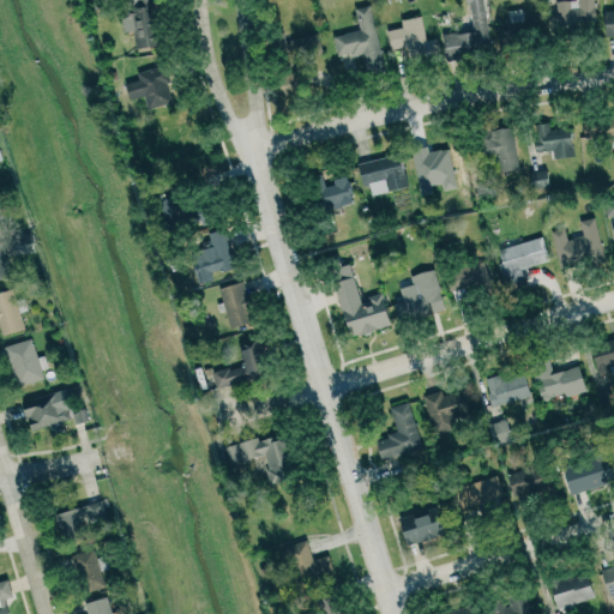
[(155,46),(149,0),(132,0),(134,13),(120,14),(122,32),(132,31),(134,49),(155,46)]
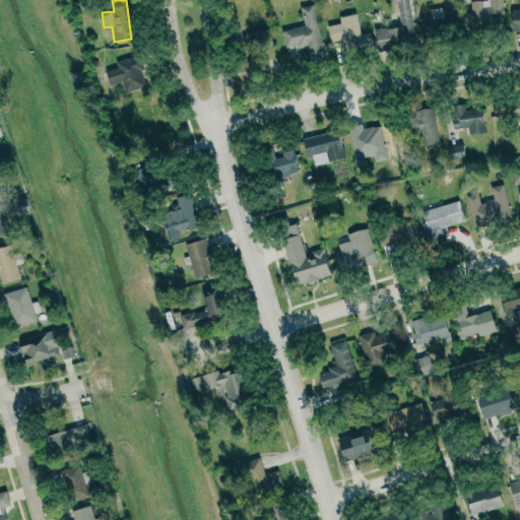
[(373,29),(376,49),(415,44),(408,0),(395,0),(400,25),(373,29)]
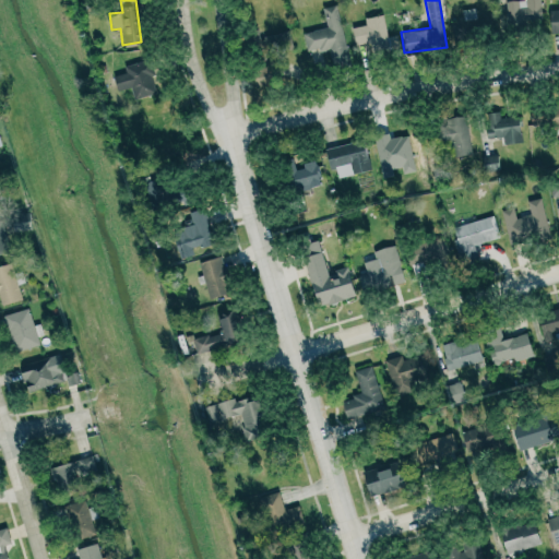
[(504,1),(506,26),(540,26),(539,0),(523,0),(523,1),(504,1)]
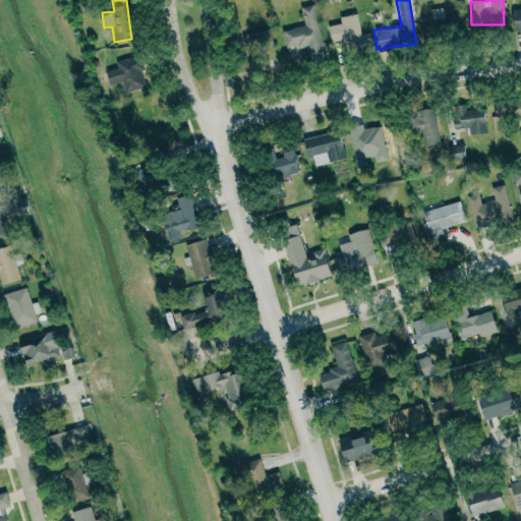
[(520,31),(520,0),(517,0),(518,10),(512,10),(512,32),(520,31)]
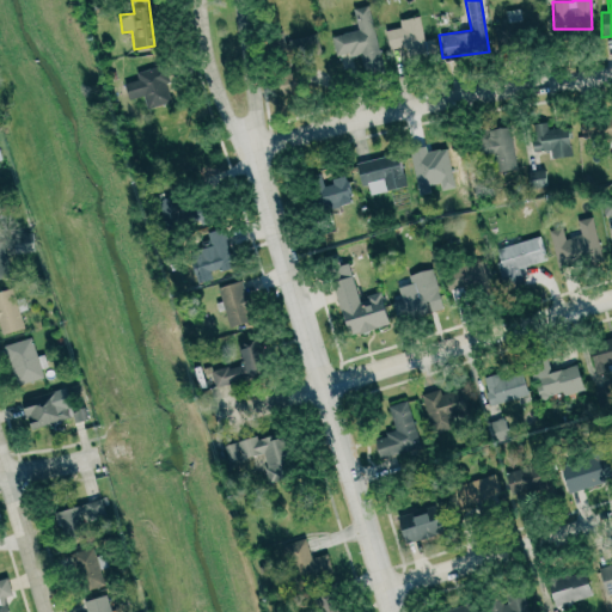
[(381,69),(369,5),(353,8),(356,31),(331,36),(335,57),(360,53),(363,73),(381,69)]
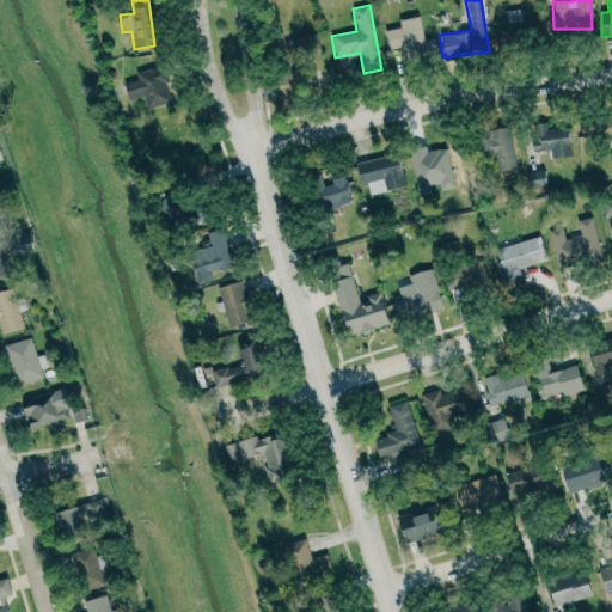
[(398,20),(399,28),(385,30),(389,50),(399,48),(402,61),(428,56),(420,16),(398,20)]
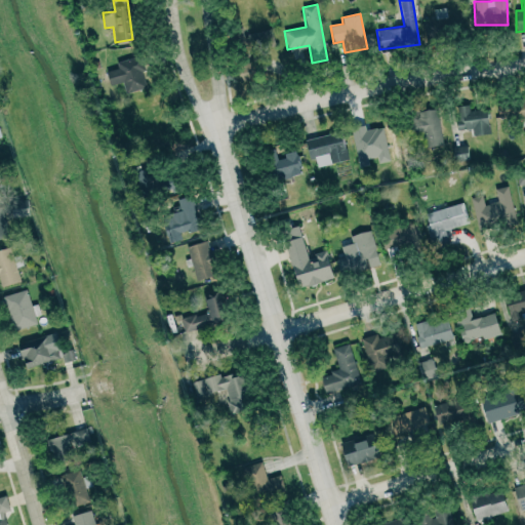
[(421,19),(422,39),(448,38),(448,18),(421,19)]
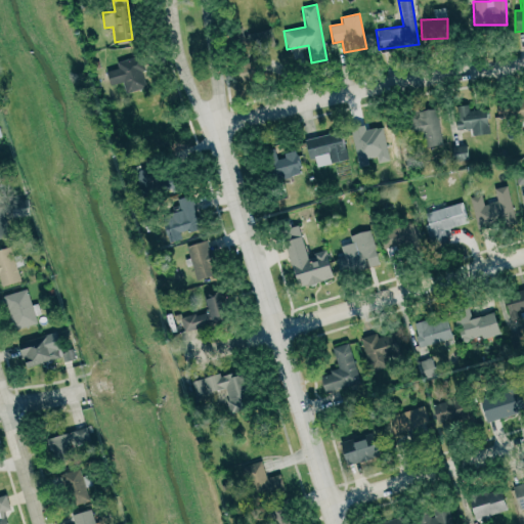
[(258,32),(262,47),(273,44),(269,29),(258,32)]
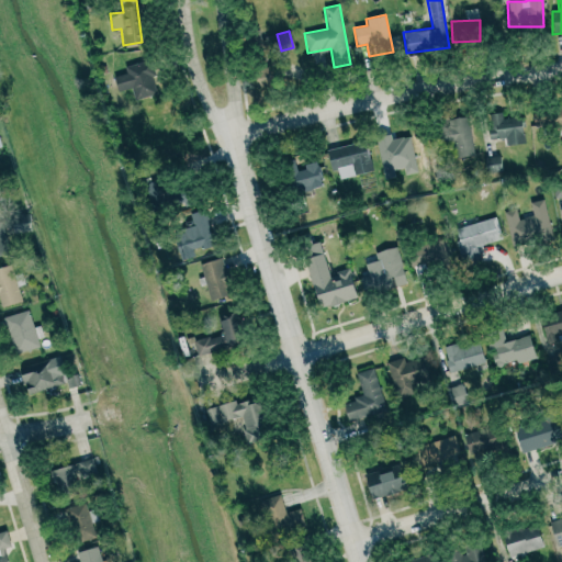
[(126,74),(113,77),(117,92),(131,88),(134,99),(156,93),(147,60),(124,67),(126,74)]
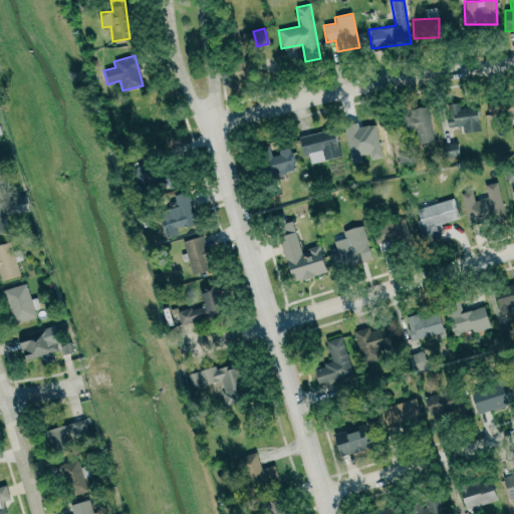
[(245,66),(233,65),(233,76),(244,77),(245,66)]
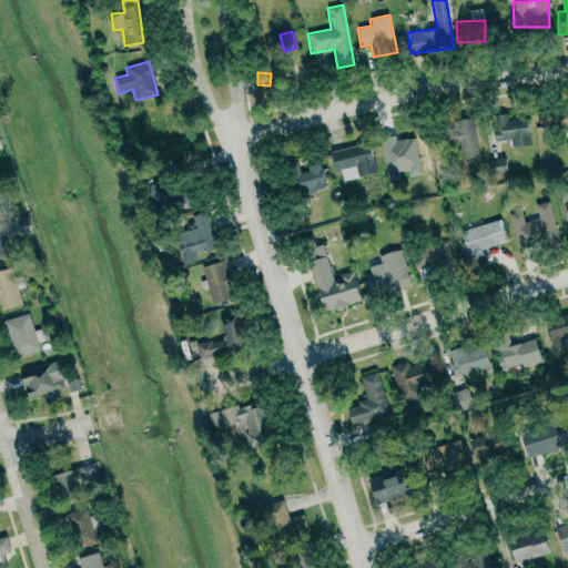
[(567,108),(538,110),(539,131),(567,130),(567,138),(567,108)]
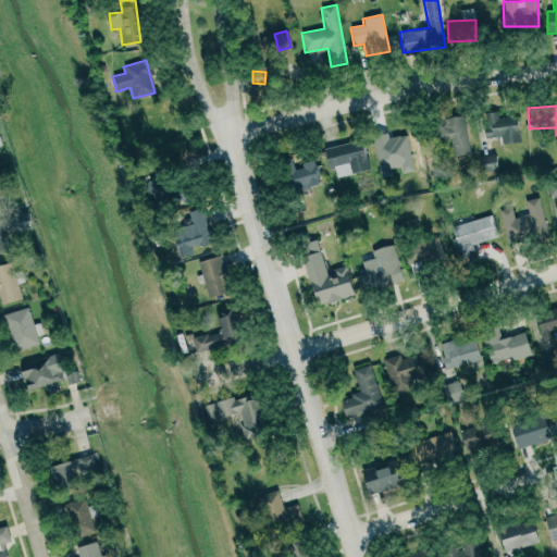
[(500,137),(502,144),(518,144),(517,118),(497,119),(497,112),(483,112),(484,138),(500,137)]
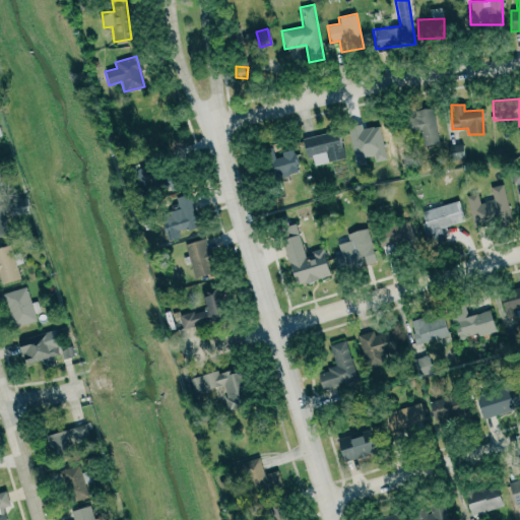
[(415,131),(417,147),(438,144),(433,108),(404,113),(407,132),(415,131)]
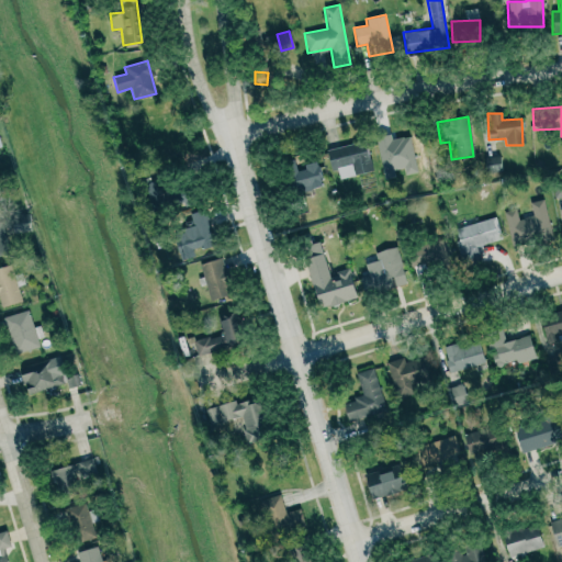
[(338,179),(369,172),(362,142),(325,149),(330,171),(336,170),(338,179)]
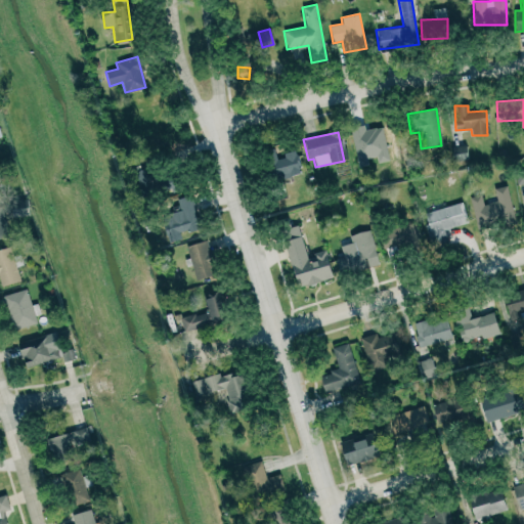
[(452,162),(467,159),(465,145),(450,147),(452,162)]
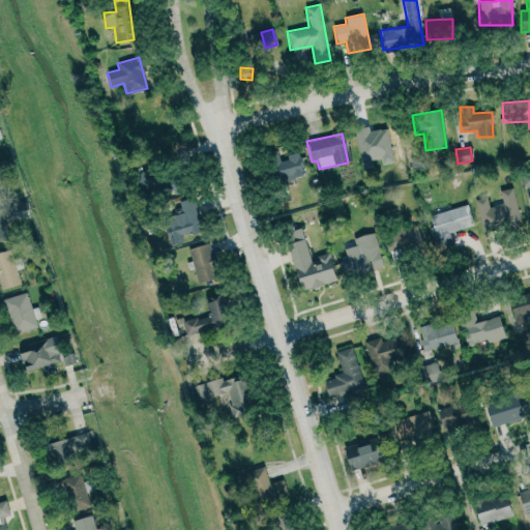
[(303,176),(299,154),(278,158),(276,151),(266,153),(273,183),(303,176)]
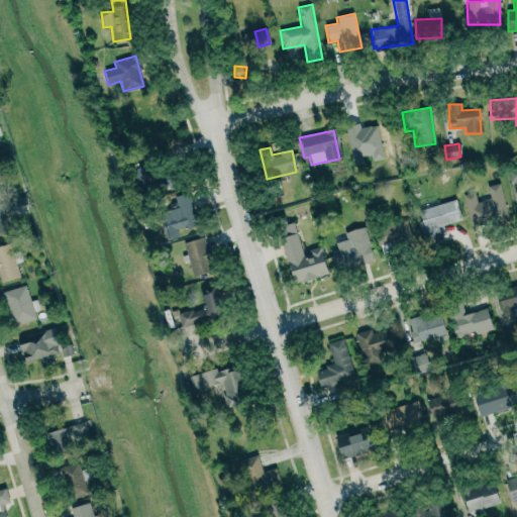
[(507,216),(500,184),(487,187),(490,199),(477,202),(474,192),(463,195),(470,225),(507,216)]
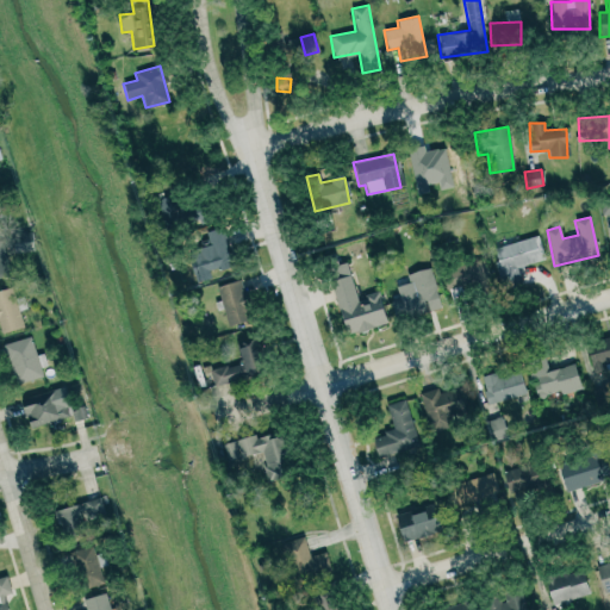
[(194,282),(209,279),(206,271),(234,263),(224,228),(203,234),(206,246),(186,251),(194,282)]
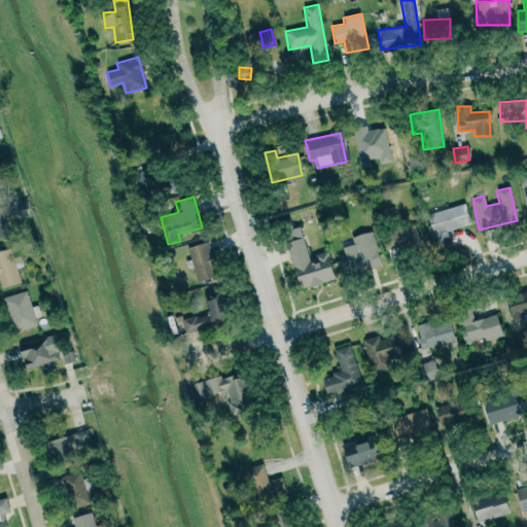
[(8,203),(10,219),(28,217),(27,200),(8,203)]
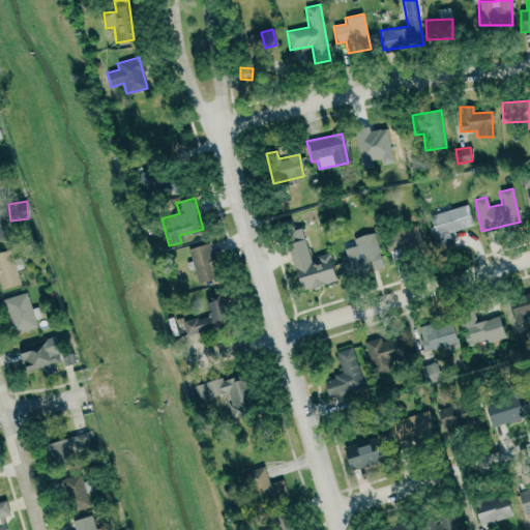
[(452,246),(448,233),(473,225),(467,204),(427,216),(437,251),(452,246)]
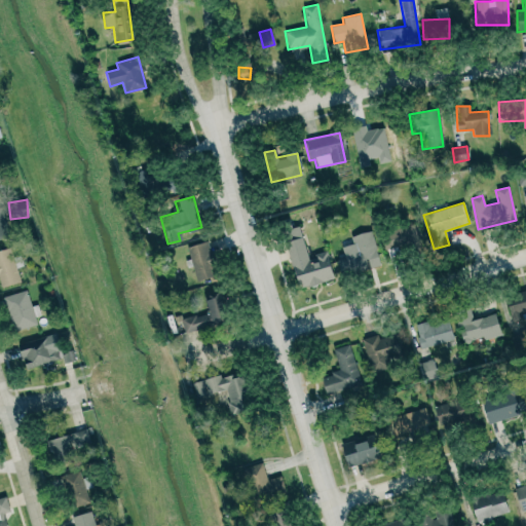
[(0,239),(9,237),(2,207),(0,207),(0,239)]
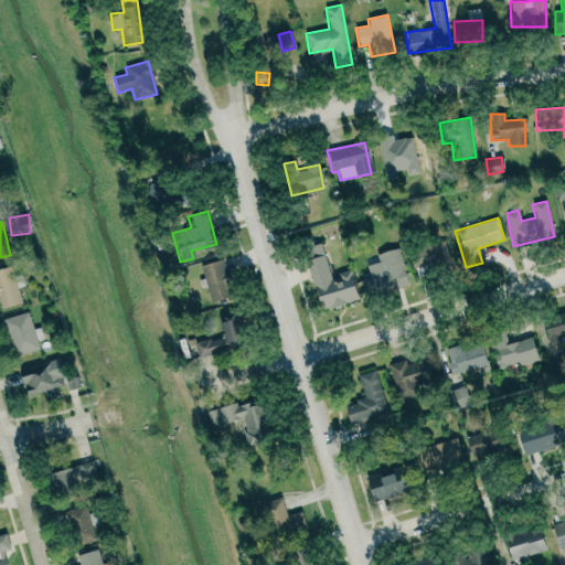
[(376,254),(379,262),(365,265),(373,295),(408,286),(398,247),(376,254)]
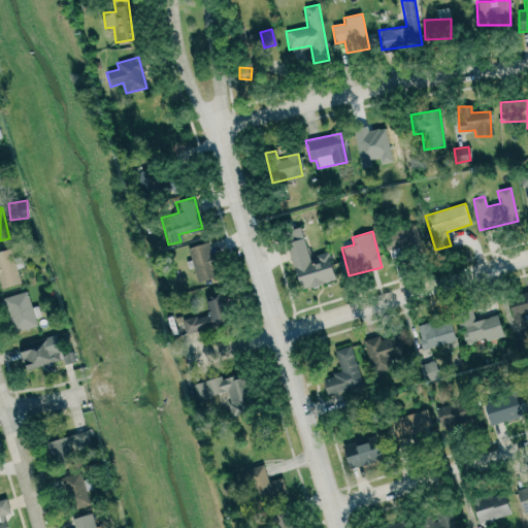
[(189,246),(193,282),(215,278),(210,243),(189,246)]
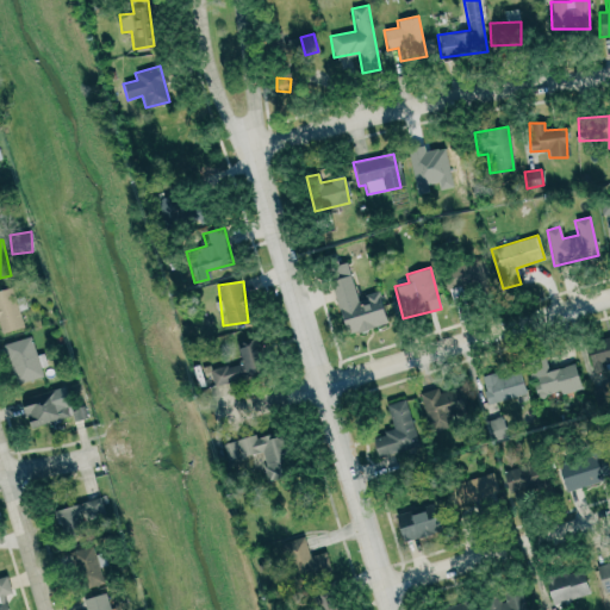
[(0,332),(23,328),(12,287),(0,290),(0,332)]
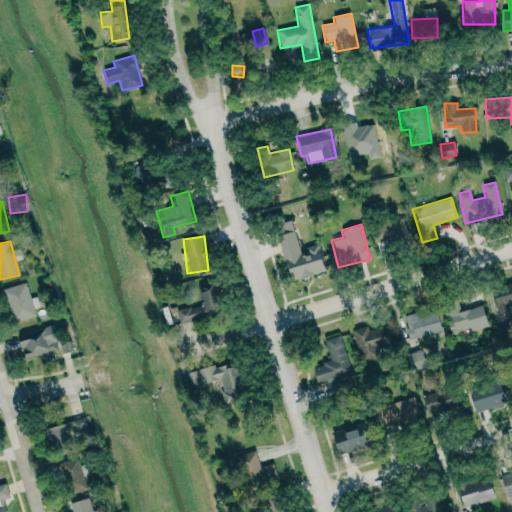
[(36,316),(26,282),(4,289),(14,323),(36,316)]
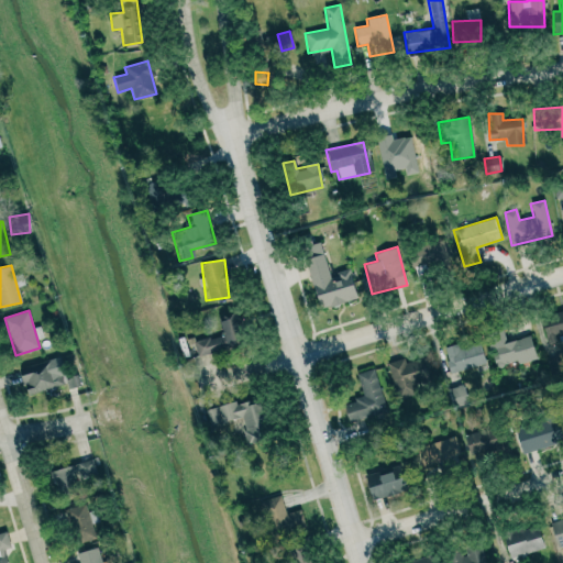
[(562,333),(562,311),(540,318),(545,339),(562,333)]
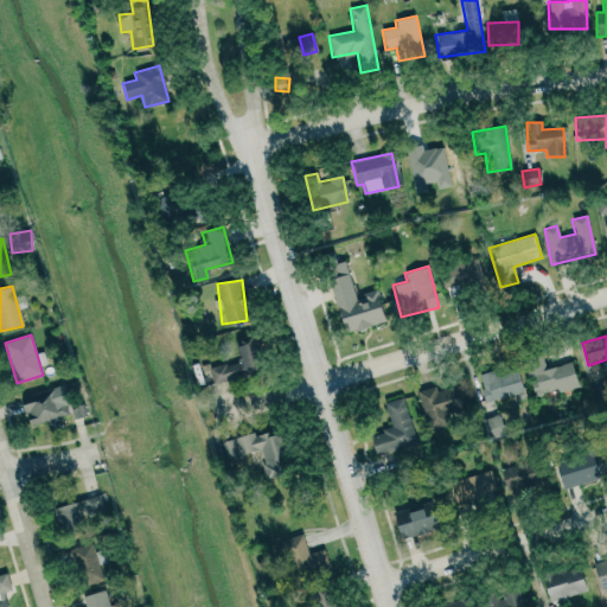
[(211,383),(261,375),(256,343),(235,346),(237,363),(209,368),(211,383)]
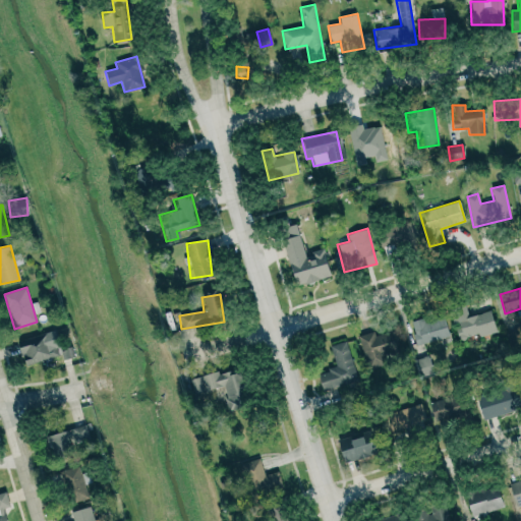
[(490,311),(467,316),(465,305),(451,308),(457,341),(495,333),(490,311)]
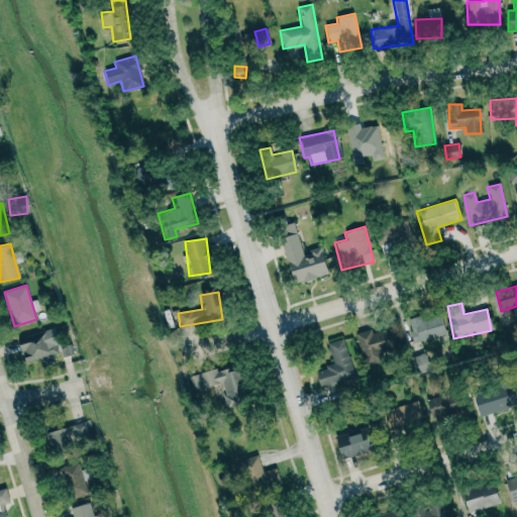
[(445,335),(439,312),(407,319),(412,342),(445,335)]
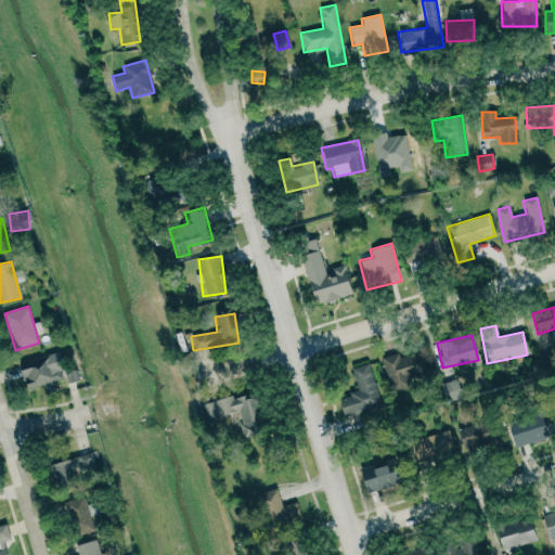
[(381,359),(391,394),(411,387),(401,352),(381,359)]
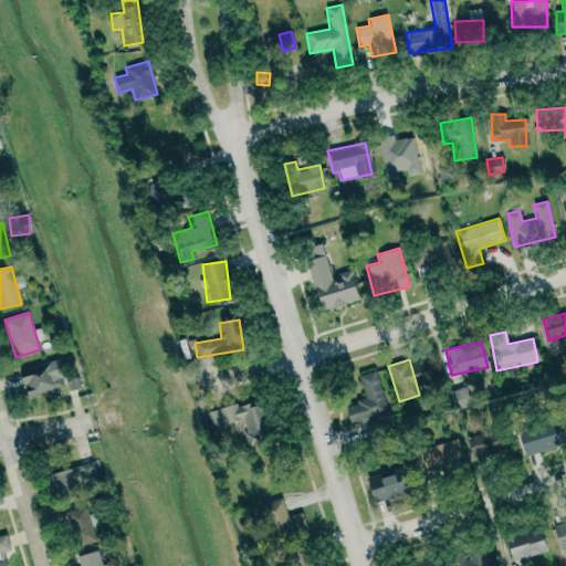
[(24,398),(64,388),(61,375),(55,377),(51,362),(18,370),(24,398)]
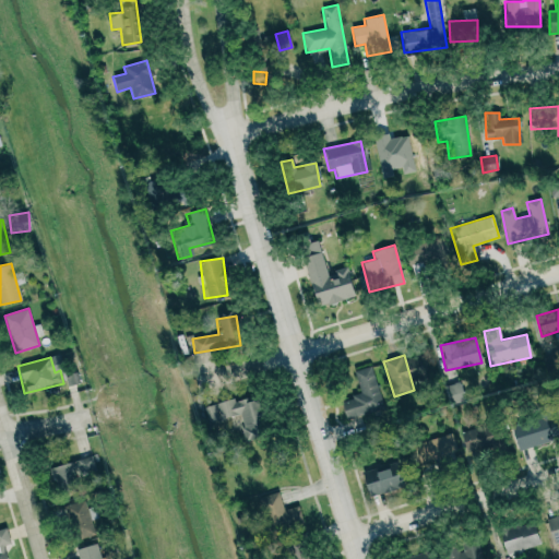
[(354,371),(360,394),(339,401),(345,421),(384,411),(370,367),(354,371)]
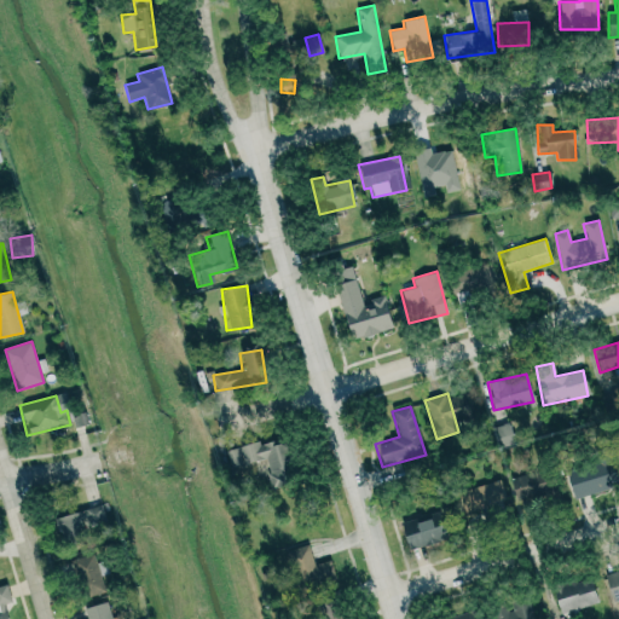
[(514,445),(508,423),(491,428),(498,450),(514,445)]
